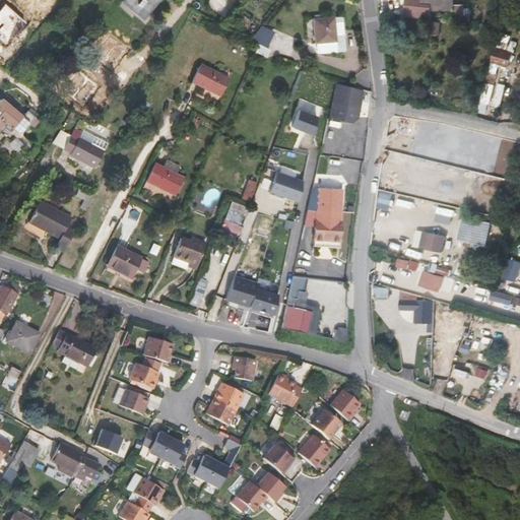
[(149,14),(160,0),(166,0),(168,1),(168,0),(123,0),(123,1),(137,12),(141,8),(149,14)]
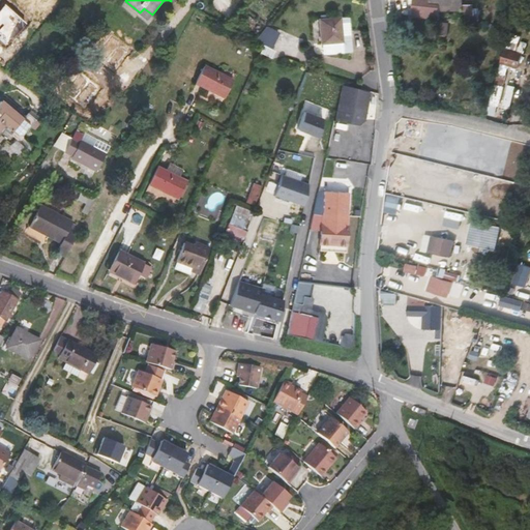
[(463,11),(462,0),(512,0),(516,1),(516,0),(429,0),(430,0),(427,0),(412,0),(411,13),(440,17),(440,11),(463,11)]
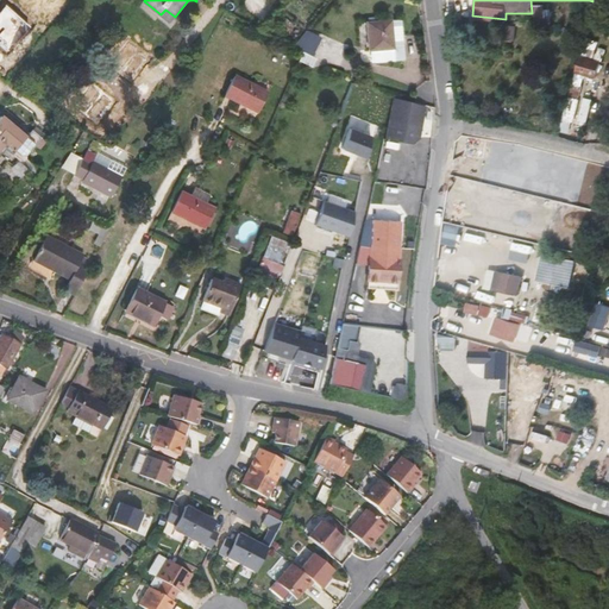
[(161,14),(170,23),(175,17),(165,10),(161,14)]
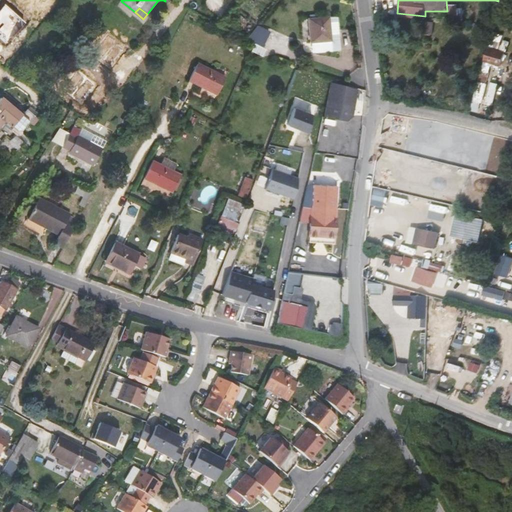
[(329,17),(308,18),(310,41),(310,52),(339,50),(336,16),(329,17)]
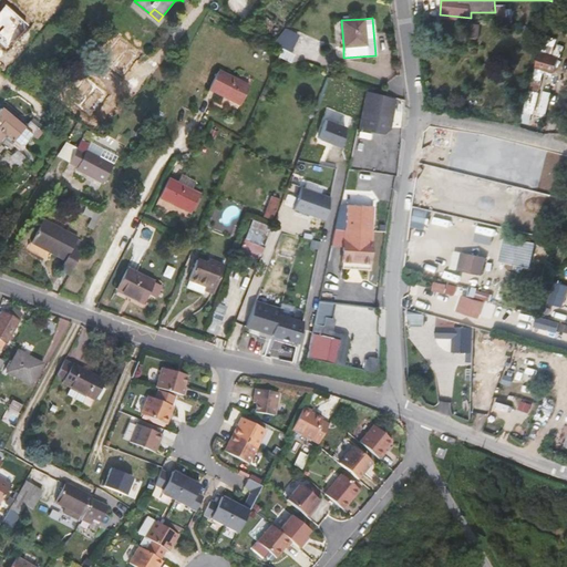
[(478,39),(480,24),(470,23),(468,38),(478,39)]
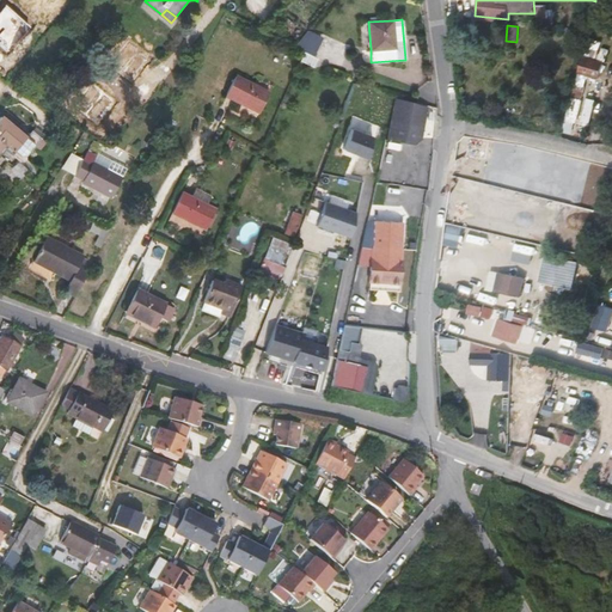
[(307,30),(295,46),(313,55),(323,38),(307,30)]
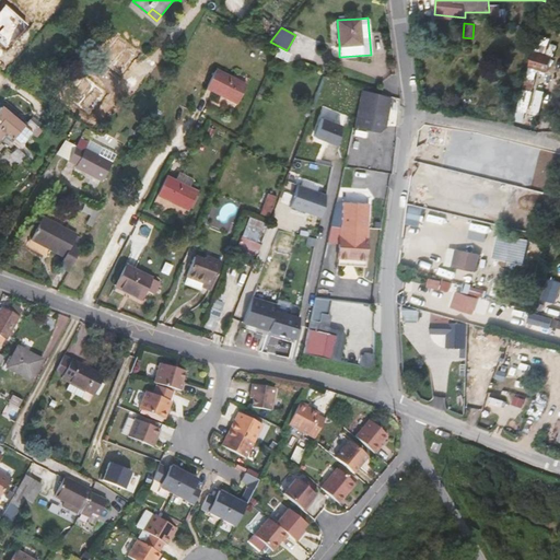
[(545,54),(546,47),(535,44),(533,50),(545,54)]
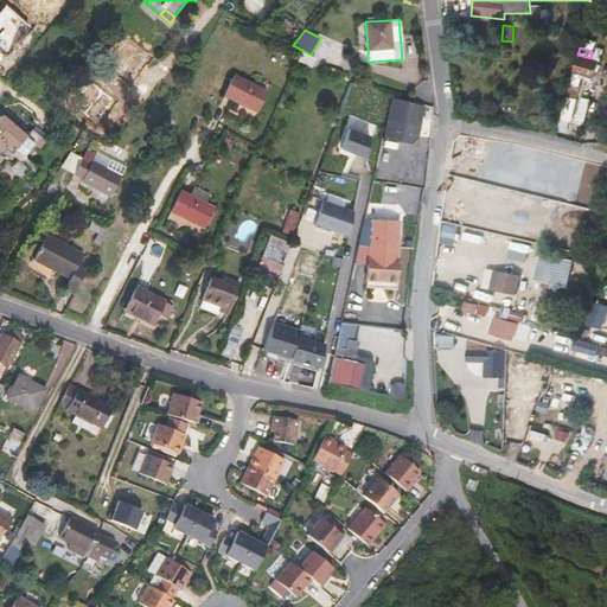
[(600,62),(602,55),(592,51),(590,58),(600,62)]
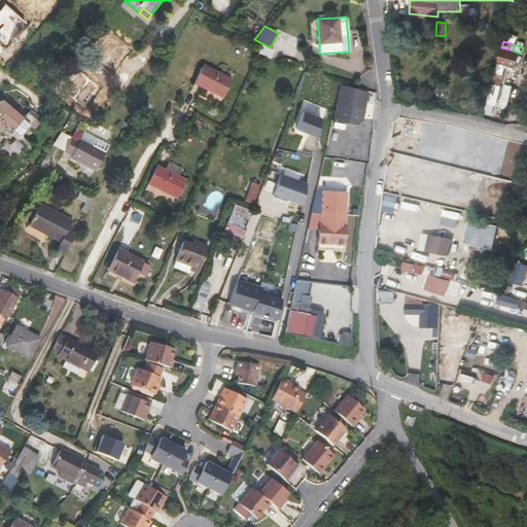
[(516,69),(520,55),(501,49),(497,63),(516,69)]
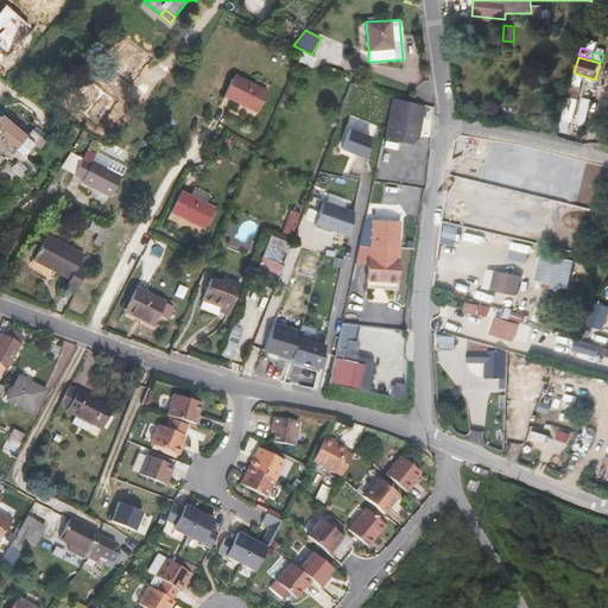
[(607,96),(607,65),(602,64),(591,99),(603,102),(605,96),(607,96)]
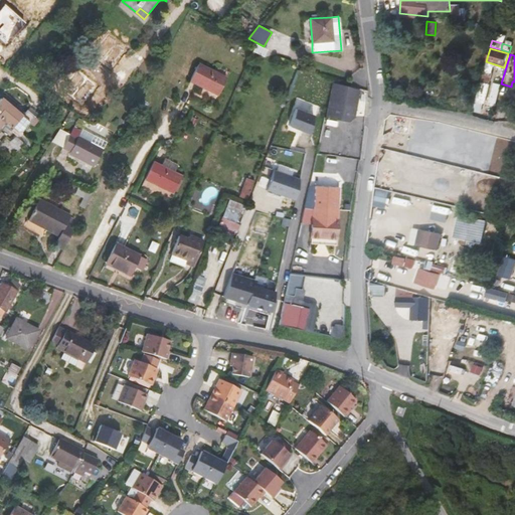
[(226,78),(197,64),(189,81),(218,96),(226,78)]
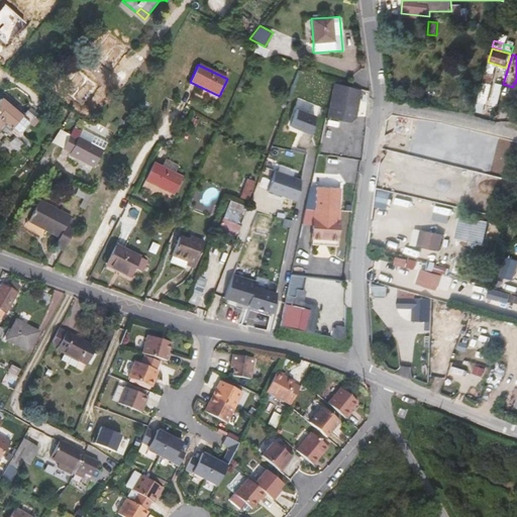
[(353,88),(336,82),(329,117),(350,121),(354,117),(360,90),(353,88)]
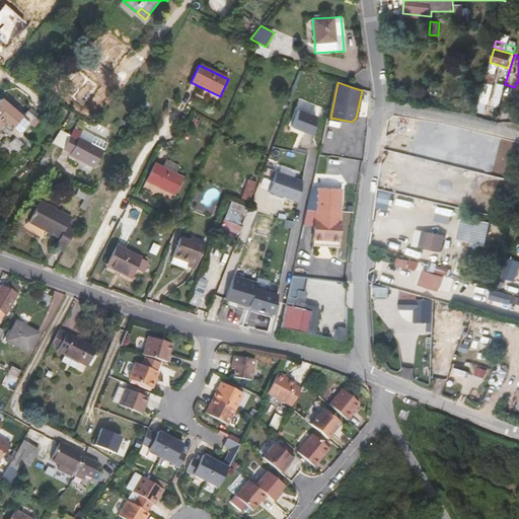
[(18,138),(34,118),(27,110),(23,116),(1,97),(0,98),(0,130),(4,126),(18,138)]
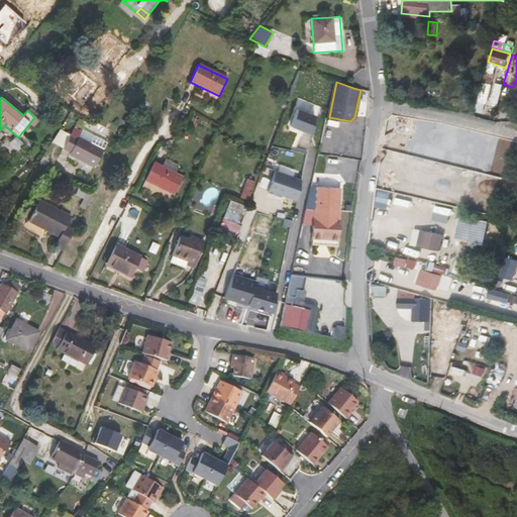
[(291,125),(311,133),(315,115),(297,108),(291,125)]
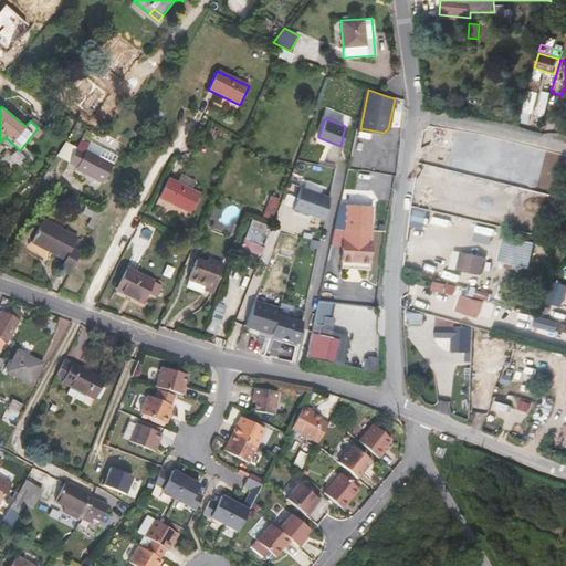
[(103,184),(113,165),(85,150),(88,146),(80,142),(69,163),(76,167),(75,169),(103,184)]
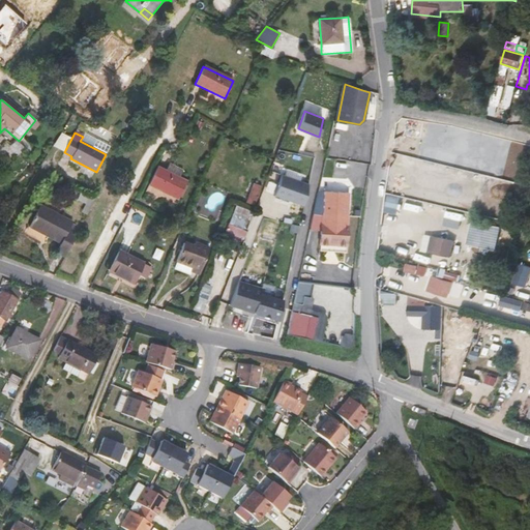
[(186,182),(179,178),(183,170),(169,164),(165,171),(156,168),(148,184),(178,200),(186,182)]
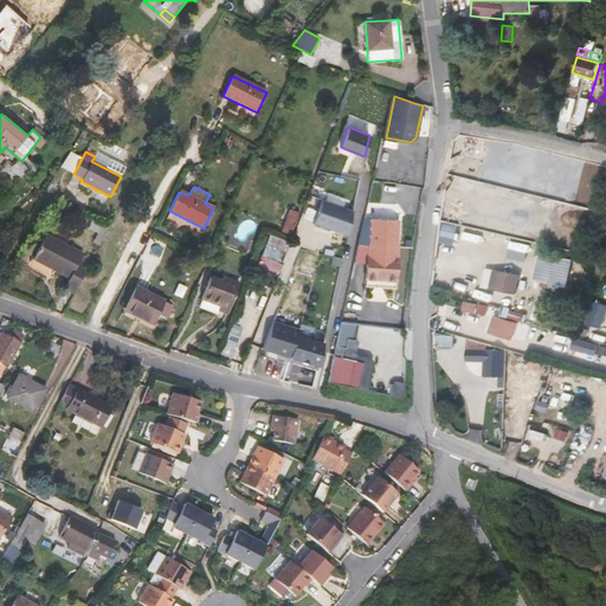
[(347,234),(353,210),(322,199),(314,221),(347,234)]
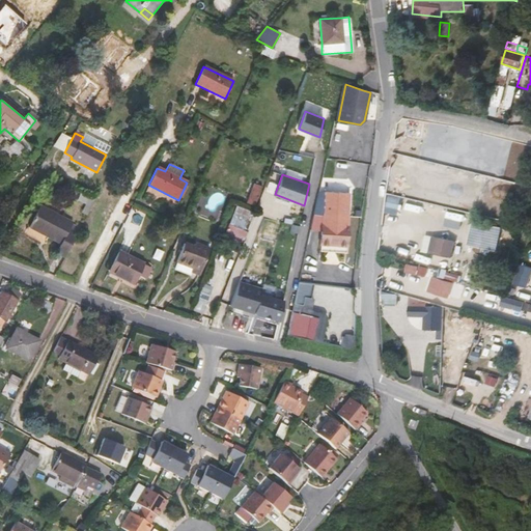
[(275,193),(277,184),(269,182),(267,190),(275,193)]
